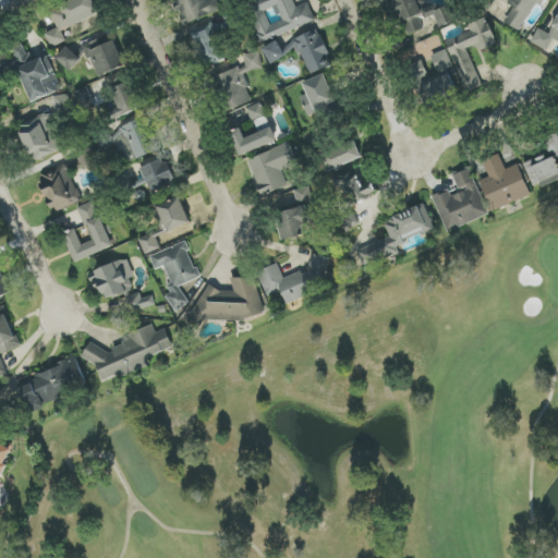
[(99,14),(93,0),(73,0),(50,11),(58,28),(46,34),(52,48),(67,41),(62,32),(99,14)]
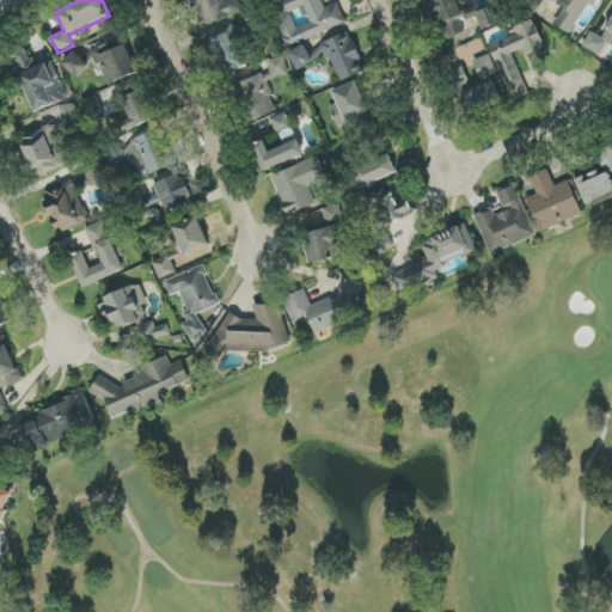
[(243,12),(238,0),(226,0),(225,0),(191,0),(201,28),(243,12)]
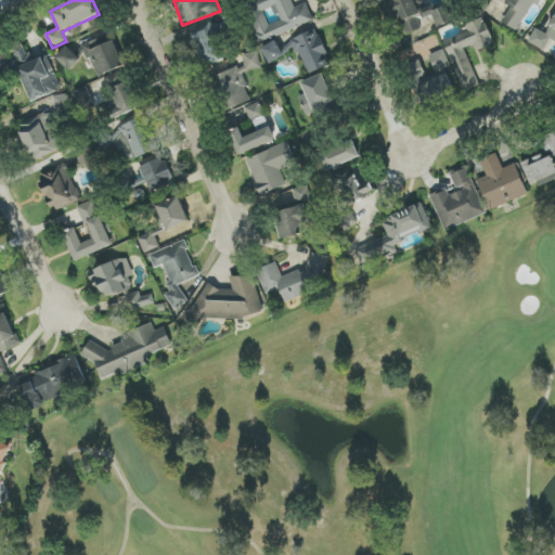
[(314,22),(307,3),(295,8),(292,0),(254,0),(247,3),(263,42),(314,22)]
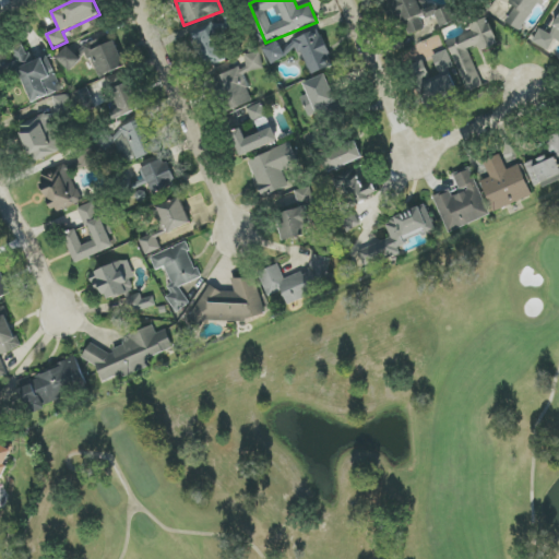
[(423,11),(417,0),(392,0),(406,37),(426,30),(423,21),(437,15),(441,27),(456,21),(451,6),(440,10),(438,4),(423,11)]
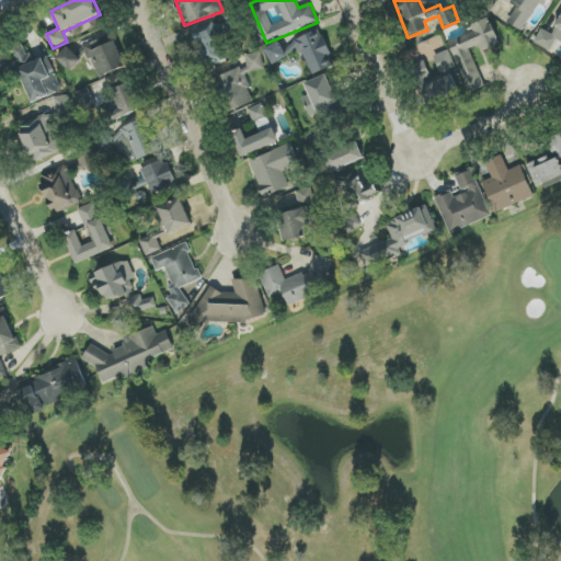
[(524,31),(538,3),(545,7),(548,0),(515,0),(513,4),(516,7),(508,23),(524,31)]
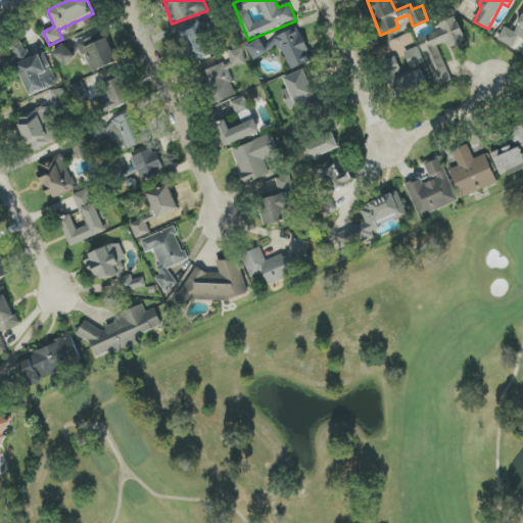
[(522,16),(514,32),(506,28),(498,40),(512,48),(519,37),(522,39),(522,16)]
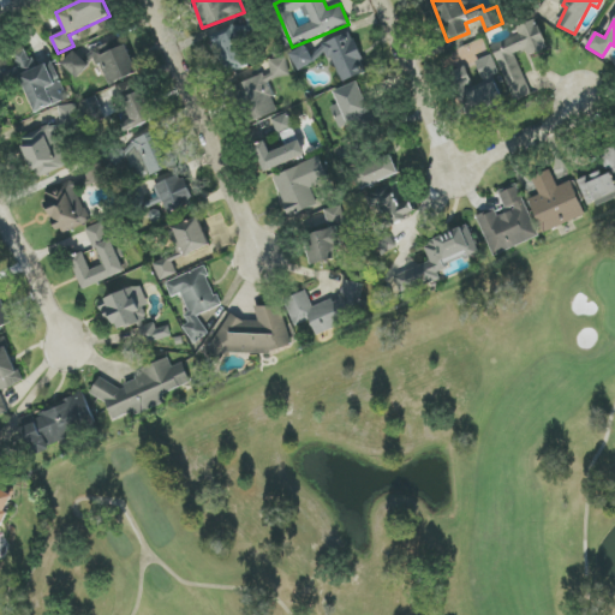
[(493,46),(513,102),(531,95),(515,54),(525,51),(527,55),(548,48),(537,21),(517,28),(519,36),(493,46)]
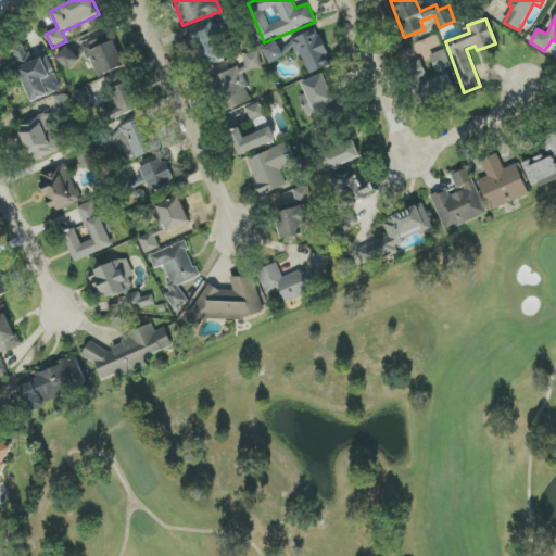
[(188,33),(203,68),(225,60),(211,24),(188,33)]
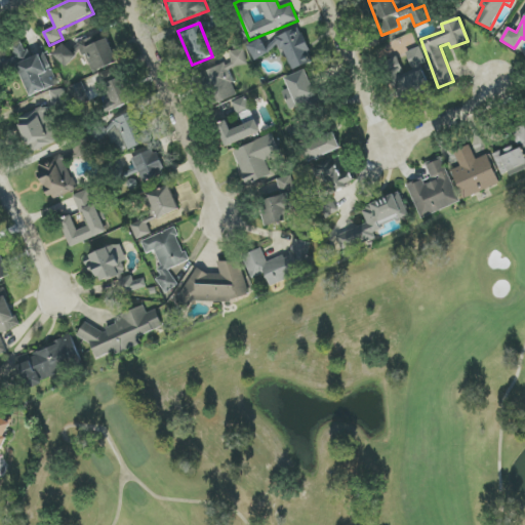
[(291,71),(313,63),(300,29),(266,43),(269,50),(281,45),(291,71)]
